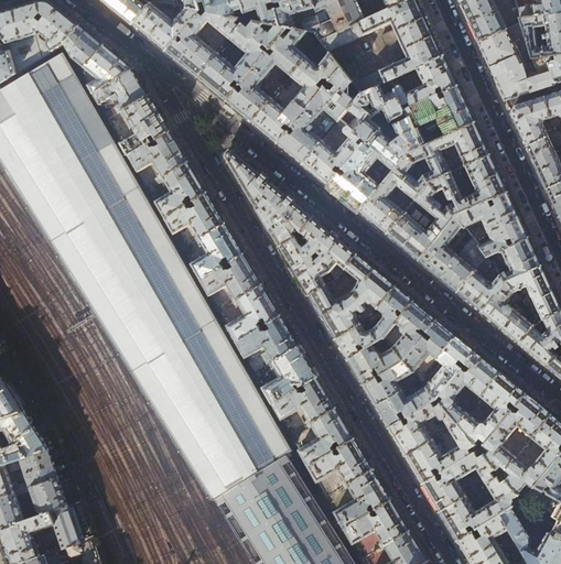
[(44,0),(36,0),(0,9),(0,34),(6,43),(34,34),(36,32),(46,40),(45,43),(51,52),(61,46),(62,43),(78,24),(71,19),(56,7),(49,1),(44,0)]
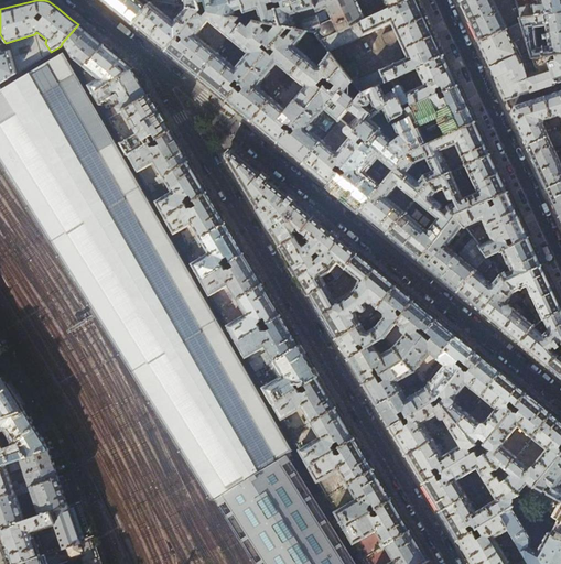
[(100,0),(112,10),(130,24),(147,3),(142,0),(135,0),(135,1),(133,0),(100,0)]
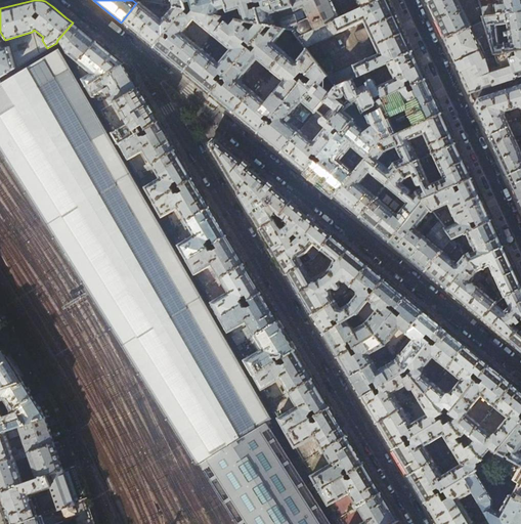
[(138,0),(139,0),(161,4),(159,0),(157,0),(156,0),(168,0),(170,6),(183,9),(181,3),(180,0),(138,0)]
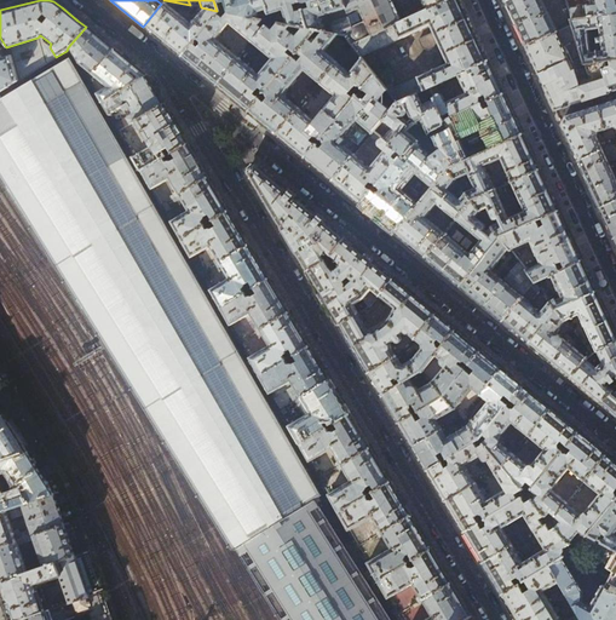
[(225,12),(253,18),(254,17),(255,16),(255,15),(255,13),(255,12),(264,10),(260,0),(213,0),(214,4),(222,1),(225,12)]
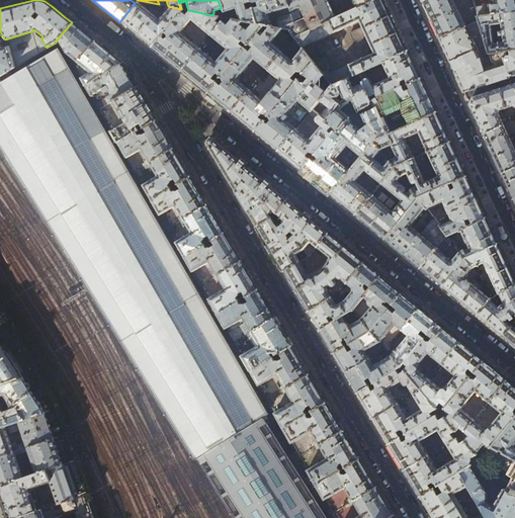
[(218,0),(221,8),(222,12),(234,8),(238,20),(240,21),(252,23),(255,24),(250,8),(245,10),(243,3),(244,3),(245,3),(246,2),(246,1),(247,1),(248,0),(247,0),(218,0)]
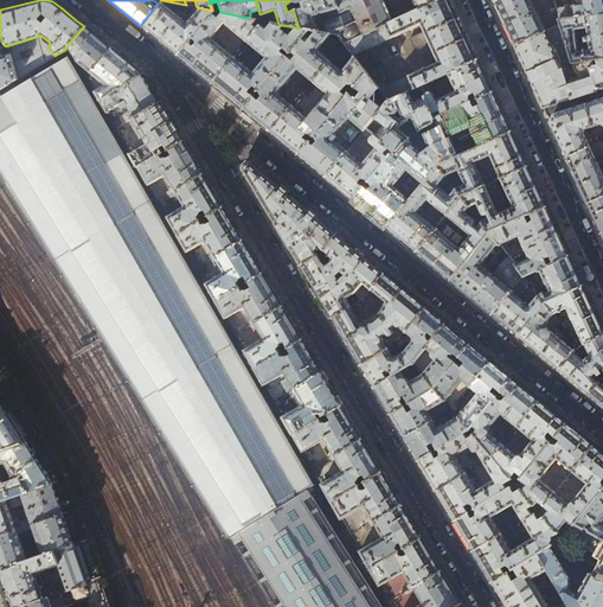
[(296,0),(299,7),(293,10),(299,29),(306,30),(314,31),(326,33),(341,26),(338,13),(333,0),(289,0),(290,0),(292,0),(293,0),(294,0),(295,0),(296,0)]
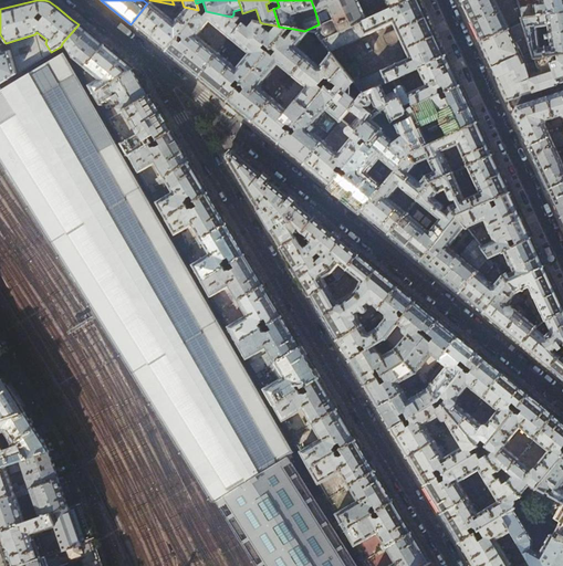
[(304,31),(305,31),(312,32),(319,41),(364,20),(354,0),(363,0),(371,17),(406,0),(311,0),(315,12),(325,8),(331,20),(319,24),(304,31)]
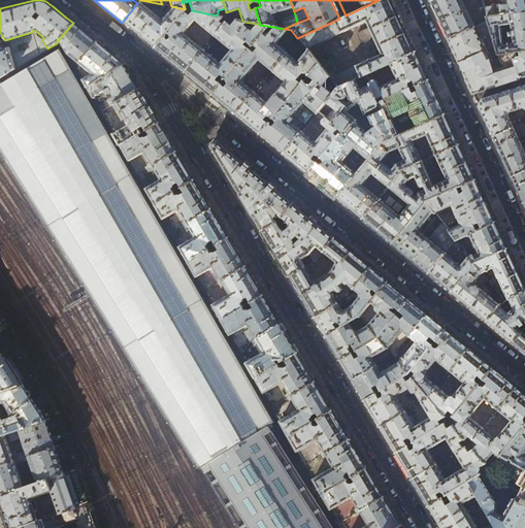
[(407,38),(390,0),(379,0),(346,15),(339,19),(297,38),(304,48),(364,21),(367,27),(354,33),(357,40),(363,42),(372,38),(379,54),(332,75),(331,72),(325,74),(326,76),(335,88),(363,74),(368,72),(387,63),(414,52),(407,38)]
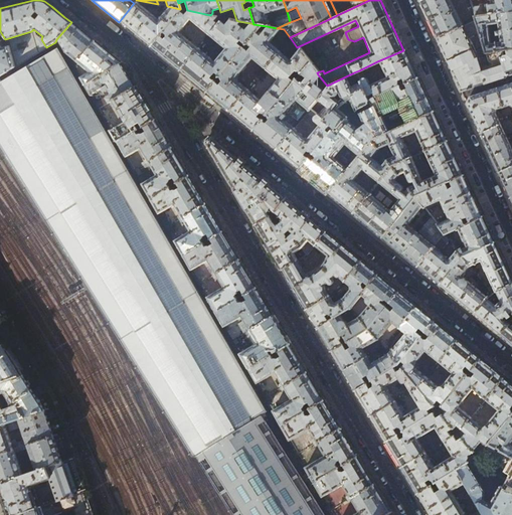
[(420,0),(417,2),(424,18),(435,38),(460,26),(447,0),(420,0)]
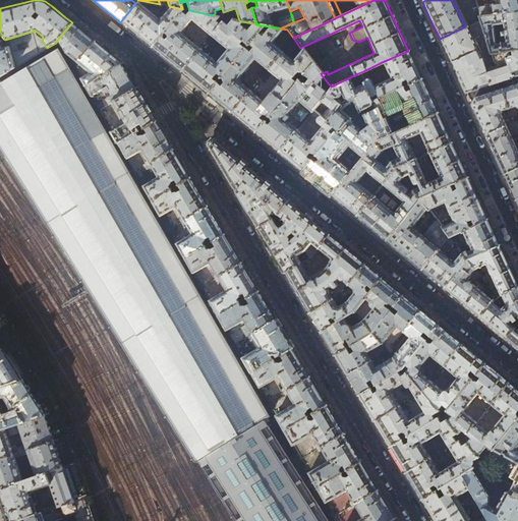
[(517,0),(495,0),(496,4),(474,7),(477,16),(517,10),(517,0)]
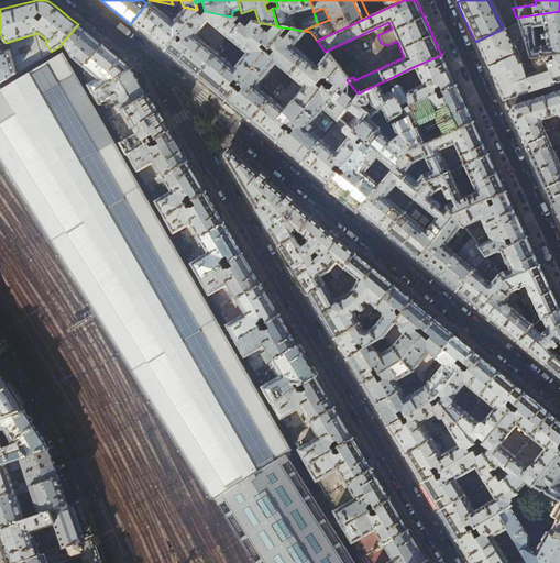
[(197,10),(183,7),(179,6),(167,20),(147,3),(146,3),(130,24),(146,39),(163,52),(197,10)]
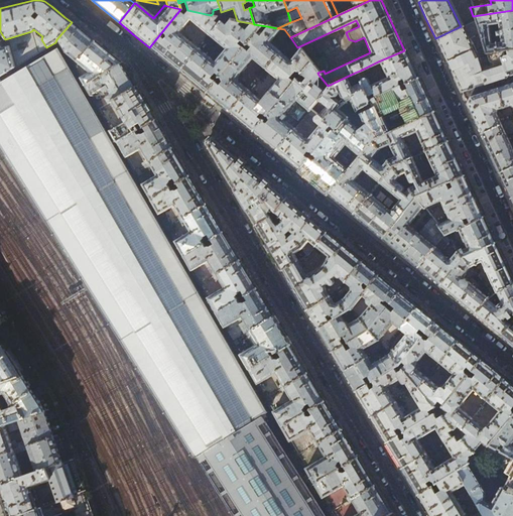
[(187,10),(180,9),(149,47),(161,57),(177,72),(196,49),(176,33),(187,19),(208,35),(215,26),(211,22),(216,16),(211,15),(187,10)]
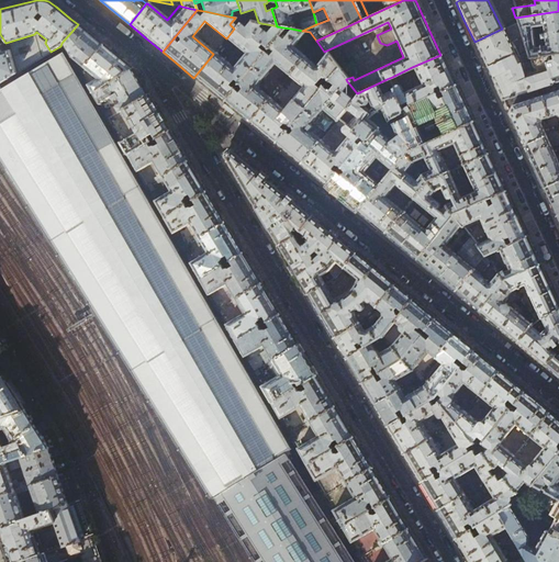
[(558,53),(558,11),(515,18),(517,22),(528,58),(543,56),(550,55),(558,53)]
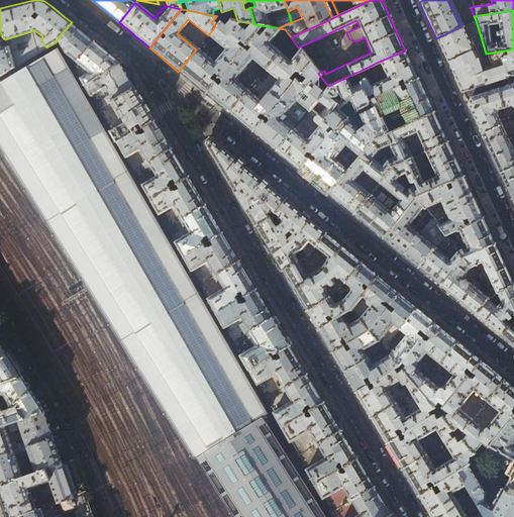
[(236,25),(239,21),(237,20),(230,19),(224,26),(219,21),(215,26),(208,35),(224,48),(213,63),(196,49),(178,72),(191,82),(199,89),(205,93),(241,48),(236,44),(239,41),(244,45),(245,43),(254,33),(261,25),(254,24),(251,23),(244,31),(236,25)]
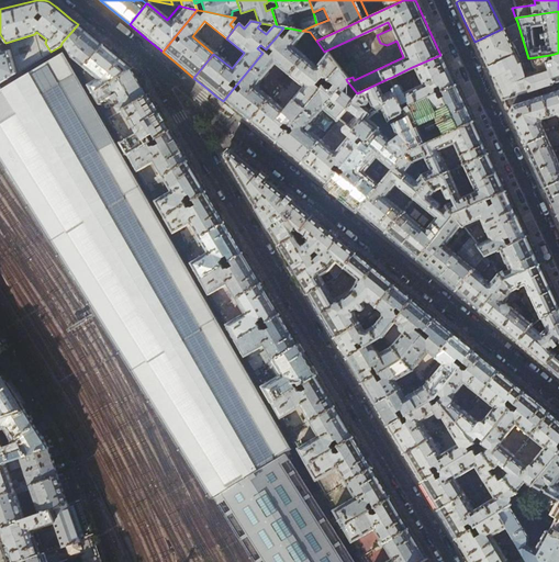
[(517,22),(502,29),(474,42),(480,54),(490,77),(528,59),(528,58),(517,22)]
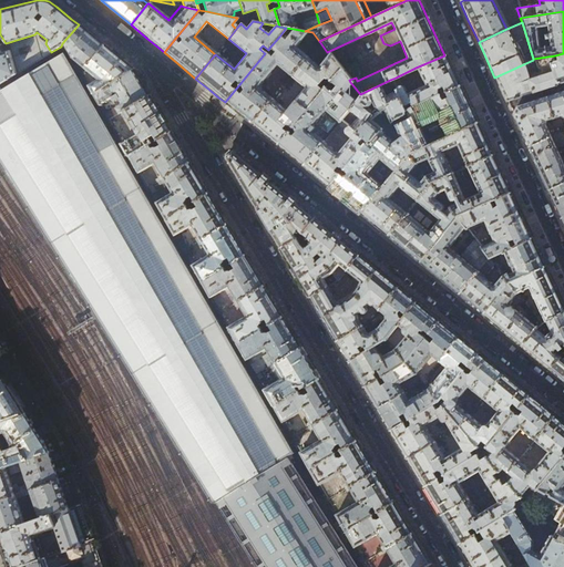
[(79,24),(62,43),(71,60),(83,69),(103,44),(88,33),(79,24)]
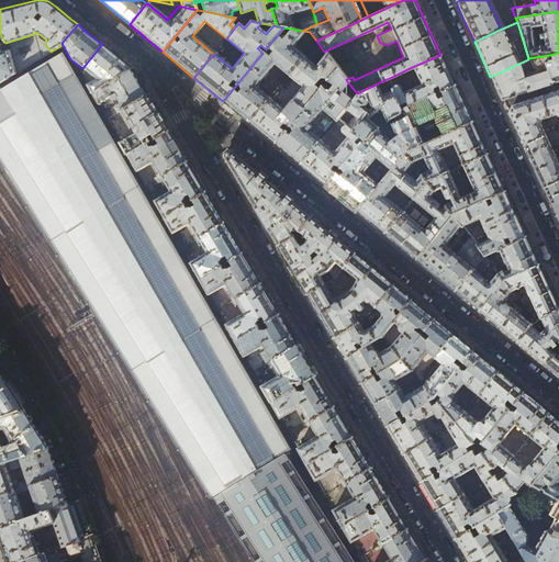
[(290,46),(303,31),(302,31),(291,29),(283,37),(282,36),(280,38),(277,36),(267,47),(271,52),(268,56),(263,53),(223,101),(235,111),(248,122),(267,98),(253,87),(253,86),(272,64),(287,75),(302,56),(290,46)]
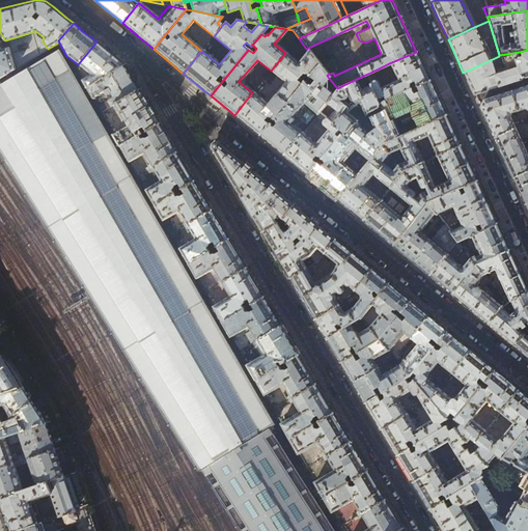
[(5,40),(0,32),(0,80),(15,71),(5,40)]
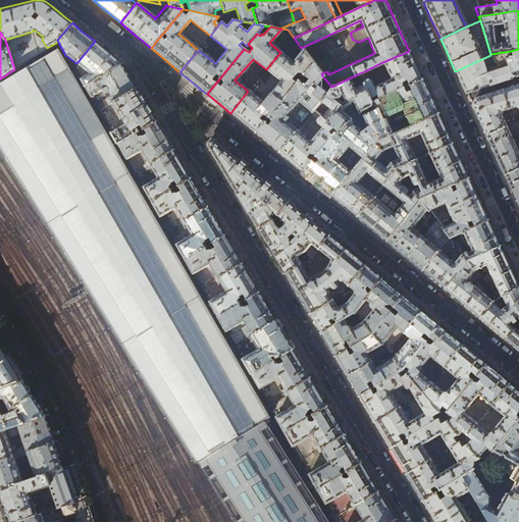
[(34,35),(32,32),(5,40),(14,69),(47,48),(42,40),(39,39),(34,35)]
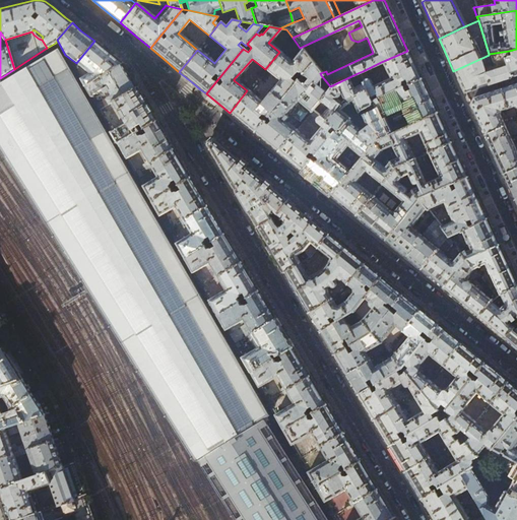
[(94,41),(76,63),(88,72),(78,78),(83,86),(121,63),(105,50),(94,41)]
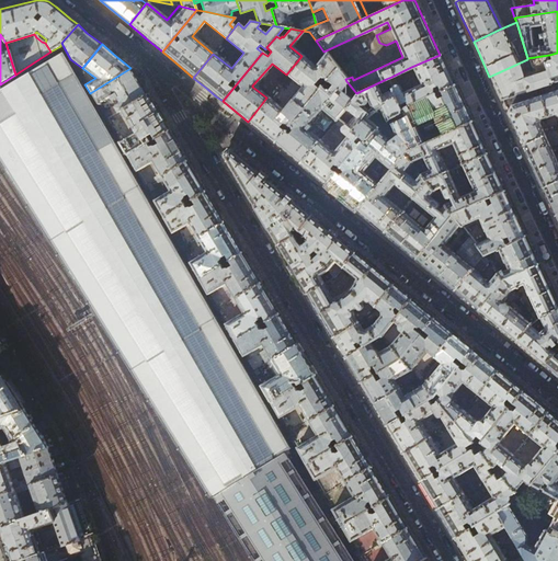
[(137,377),(211,496),(292,446),(64,52),(1,91),(0,92),(0,160),(44,228),(43,229),(50,242),(53,241),(128,365),(127,365),(136,378),(137,377)]
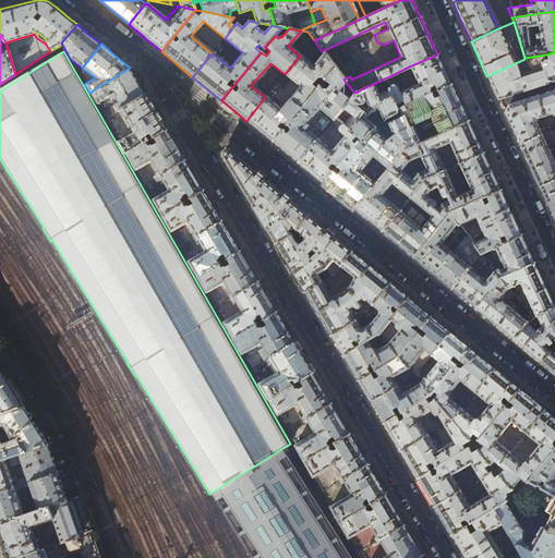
[(317,77),(320,77),(320,76),(323,80),(323,79),(334,67),(323,52),(312,65),(300,56),(285,74),(299,86),(280,109),(279,109),(265,97),(246,121),(256,130),(272,142),(316,87),(311,84),(317,77)]
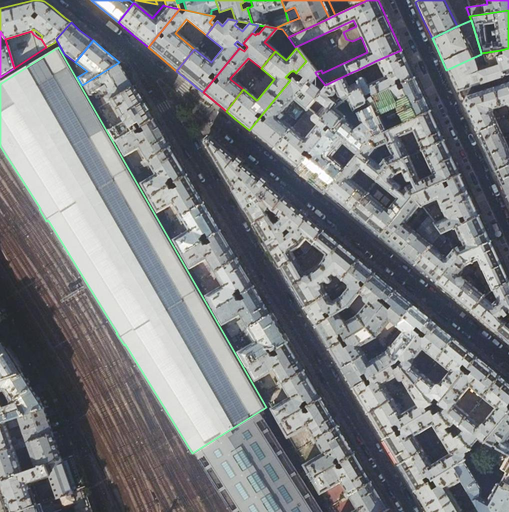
[(508,48),(501,50),(501,55),(495,56),(501,76),(508,73),(508,48)]
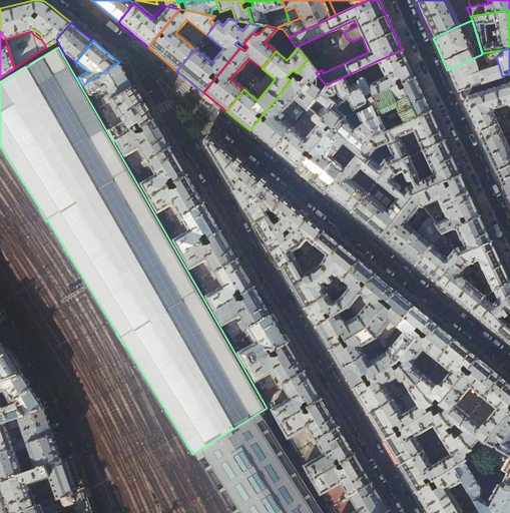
[(376,61),(383,76),(366,84),(358,70),(353,72),(364,95),(370,93),(372,96),(415,77),(406,58),(402,50),(376,61)]
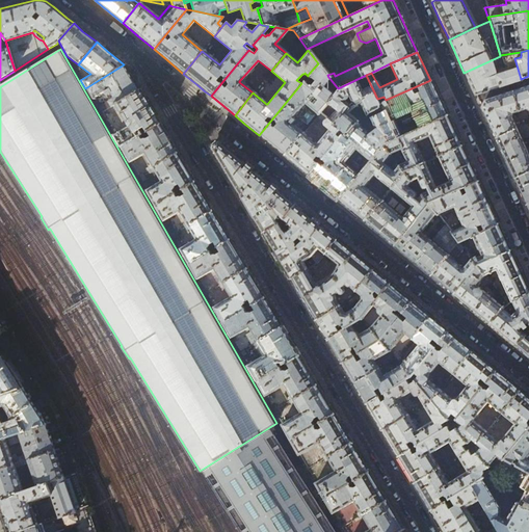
[(514,58),(513,53),(500,55),(500,56),(464,73),(469,82),(480,107),(483,100),(528,84),(528,76),(521,79),(514,58)]
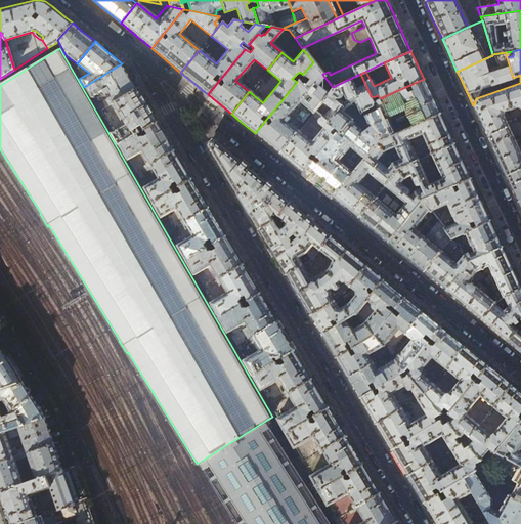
[(322,74),(313,62),(303,74),(309,79),(304,84),(298,80),(297,82),(255,133),(265,142),(278,153),(296,130),(313,111),(328,93),(317,85),(323,76),(322,74)]
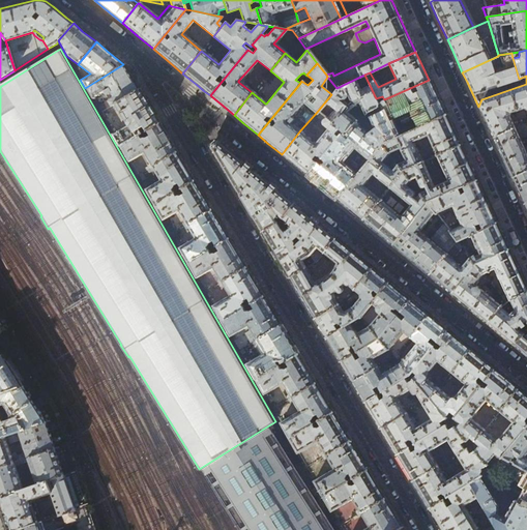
[(123,64),(85,88),(91,98),(104,91),(106,94),(109,93),(112,98),(108,101),(110,106),(138,89),(129,75),(123,64)]
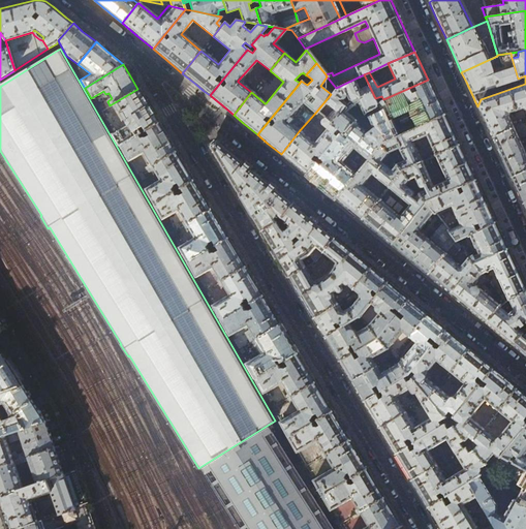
[(305,175),(318,185),(335,198),(352,176),(335,161),(350,142),(357,146),(356,148),(361,152),(362,151),(369,156),(379,144),(394,136),(391,129),(393,128),(389,122),(388,122),(384,115),(407,105),(418,126),(443,114),(435,94),(428,80),(383,99),(377,102),(375,98),(364,74),(336,88),(331,94),(316,112),(323,118),(340,131),(305,175)]
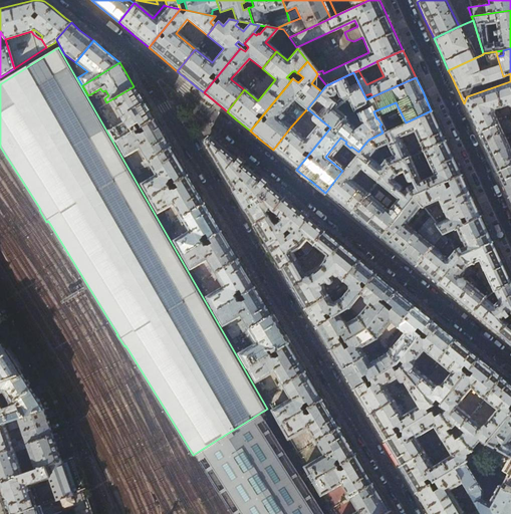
[(510,81),(467,96),(464,103),(469,114),(478,134),(505,120),(510,119),(510,81)]
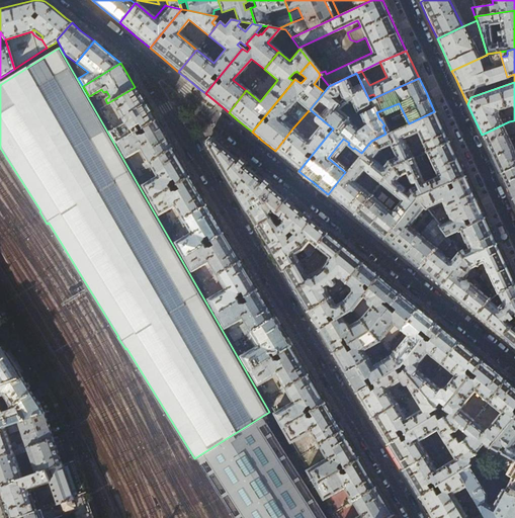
[(135,87),(107,103),(111,108),(115,106),(125,122),(110,132),(116,143),(136,132),(139,130),(136,125),(140,123),(142,127),(155,119),(145,103),(135,87)]
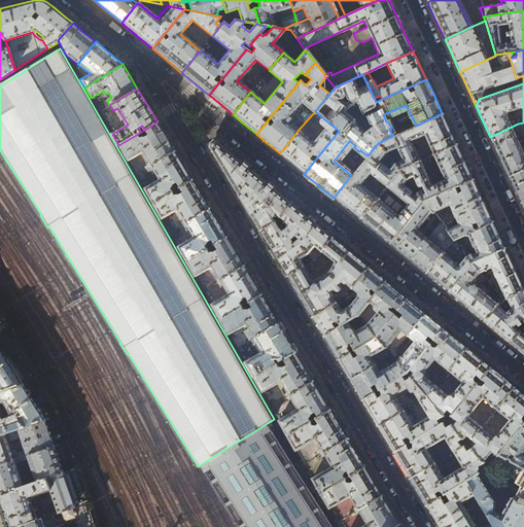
[(393,164),(398,170),(419,161),(410,141),(423,135),(432,154),(456,144),(448,127),(442,113),(416,126),(407,130),(397,134),(392,136),(378,143),(385,152),(395,147),(400,160),(393,164)]
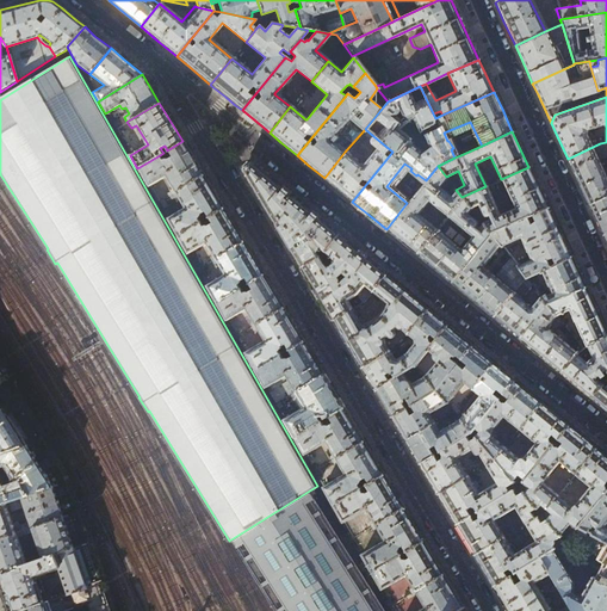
[(352,202),(392,152),(373,136),(372,137),(371,137),(370,140),(370,142),(370,143),(371,143),(375,147),(360,165),(345,152),(324,178),(338,189),(352,202)]
